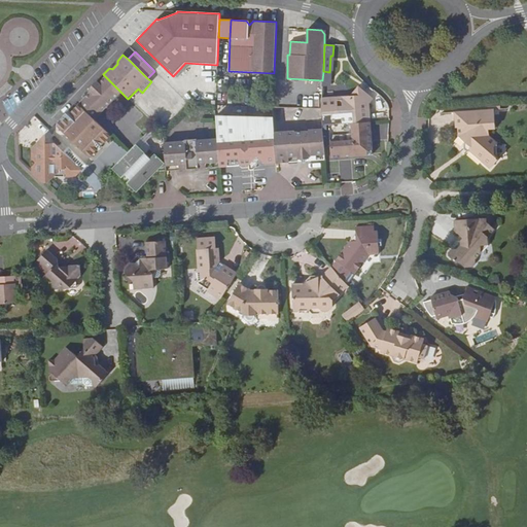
[(90,93),(83,99),(100,114),(121,93),(105,76),(99,83),(97,81),(88,91),(90,93)]
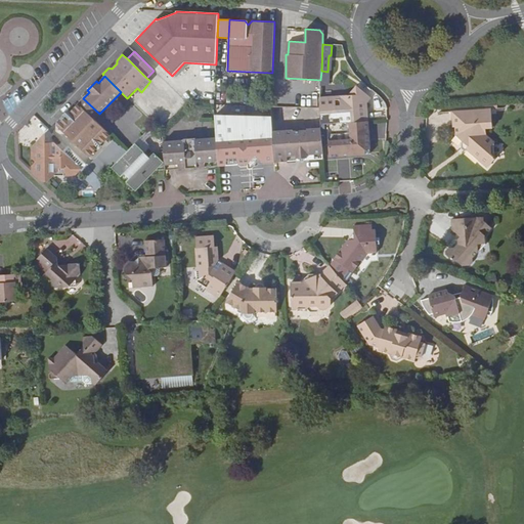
[(348,95),(320,97),(319,107),(320,125),(328,124),(368,121),(367,103),(372,98),(356,85),(348,95)]
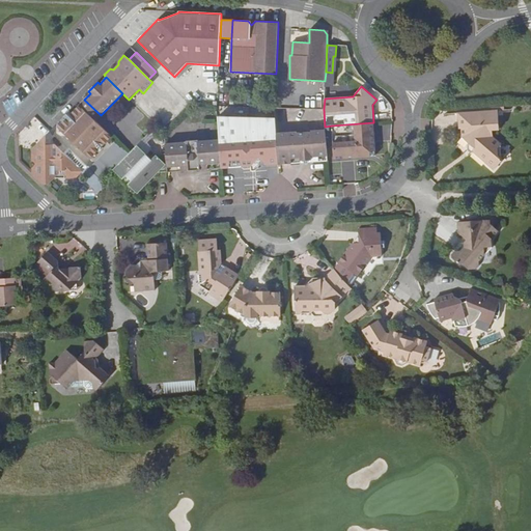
[(84,100),(79,105),(95,120),(101,115),(84,100)]
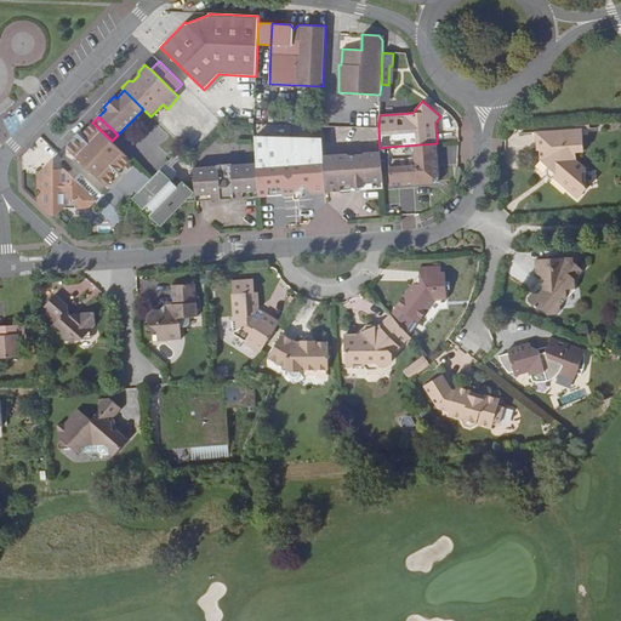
[(92,123),(84,132),(77,140),(80,143),(73,151),(68,148),(67,149),(106,187),(131,160),(112,141),(92,123)]
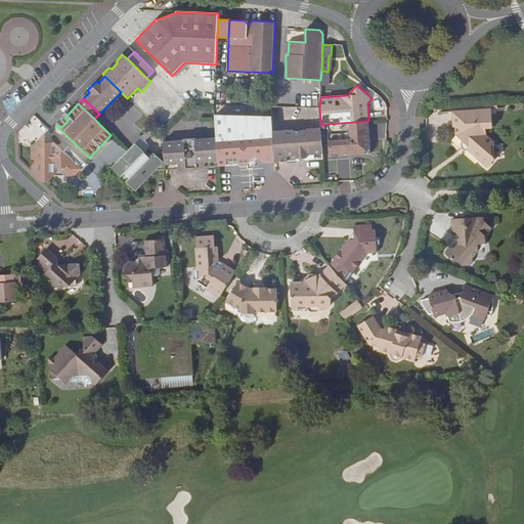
[(491,108),(451,111),(452,127),(455,127),(455,135),(468,145),(467,147),(467,150),(487,168),(496,158),(492,155),(491,146),(495,142),(486,135),(485,129),(492,129),(491,108)]
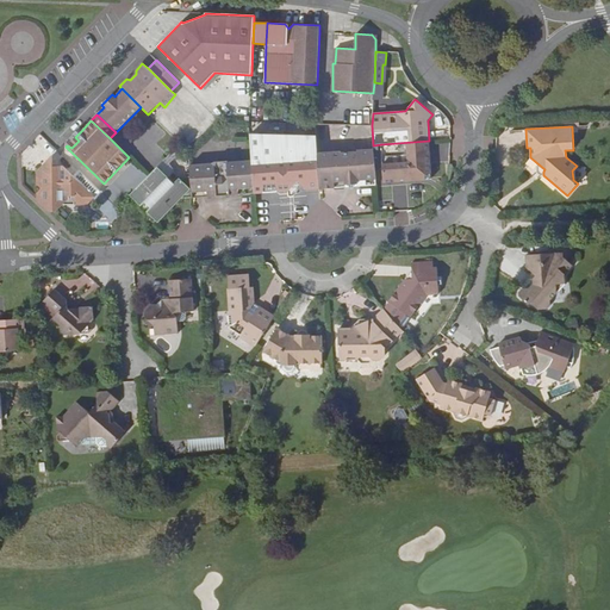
[(316,135),(250,134),(253,161),(254,194),(288,192),(298,182),(306,191),(319,190),(317,153),(316,135)]
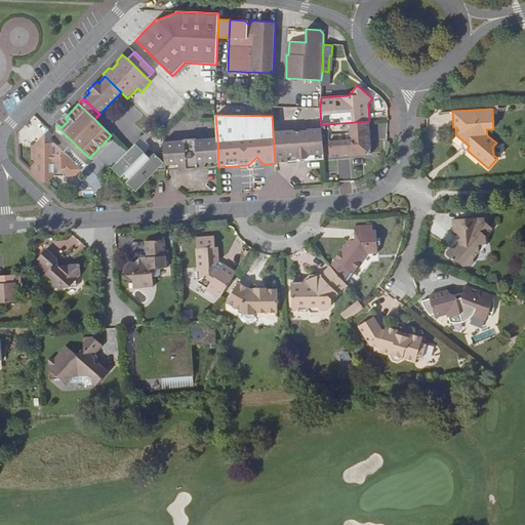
[(65,118),(57,125),(62,127),(68,121),(65,118)]
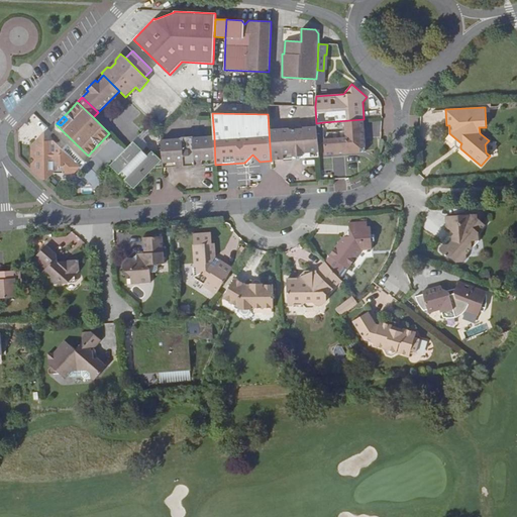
[(364,119),(323,122),(325,156),(360,152),(366,151),(365,147),(366,147),(364,119)]
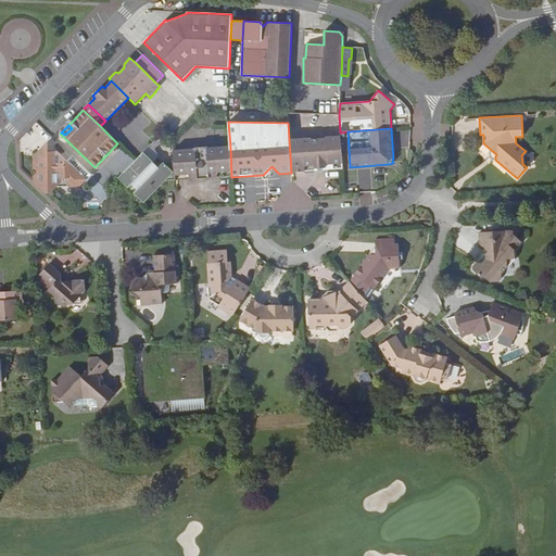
[(341,136),(289,139),(291,173),(314,171),(314,168),(328,167),(328,169),(343,169),(341,136)]
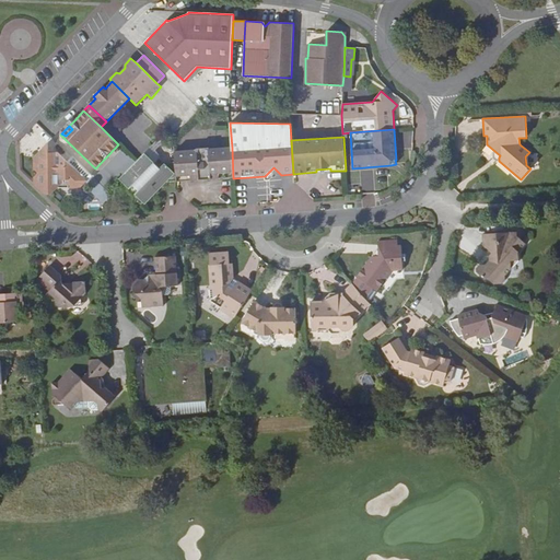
[(48,142),(33,159),(33,170),(37,173),(33,177),(33,182),(47,195),(51,194),(63,182),(63,179),(69,179),(68,182),(68,188),(81,188),(86,181),(58,152),(48,153),(48,142)]
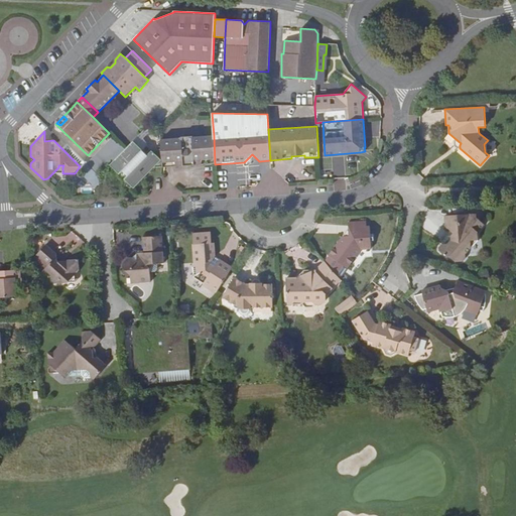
[(180,138),(160,139),(161,149),(162,167),(177,166),(176,161),(181,161),(188,166),(195,160),(201,160),(201,165),(215,164),(214,136),(192,137),(192,136),(180,137),(180,138)]
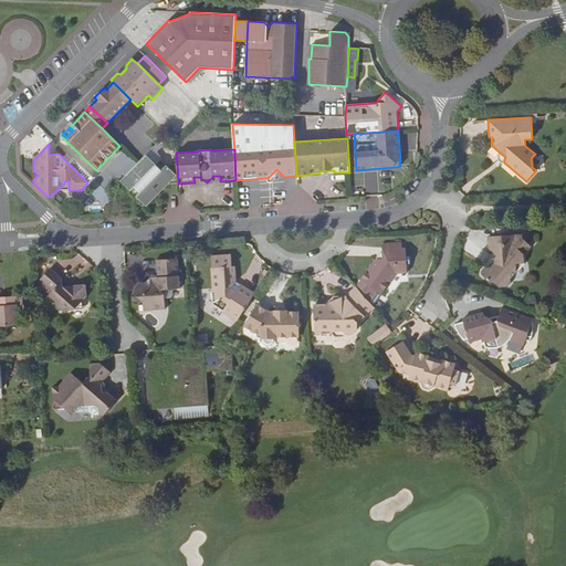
[(122,152),(106,168),(116,177),(132,160),(122,152)]
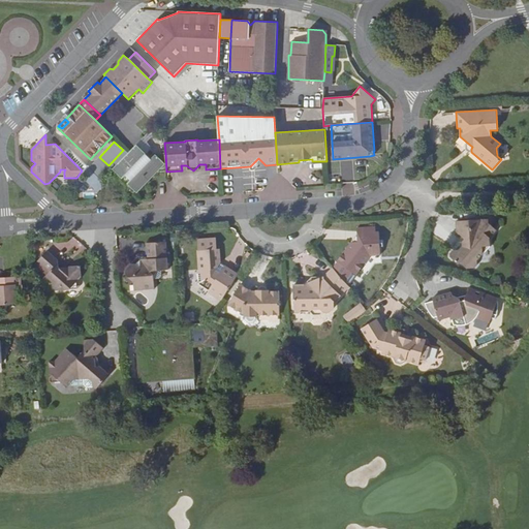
[(151,159),(136,145),(128,153),(113,169),(123,179),(125,176),(130,180),(127,184),(137,193),(158,172),(166,172),(165,153),(155,154),(151,159)]
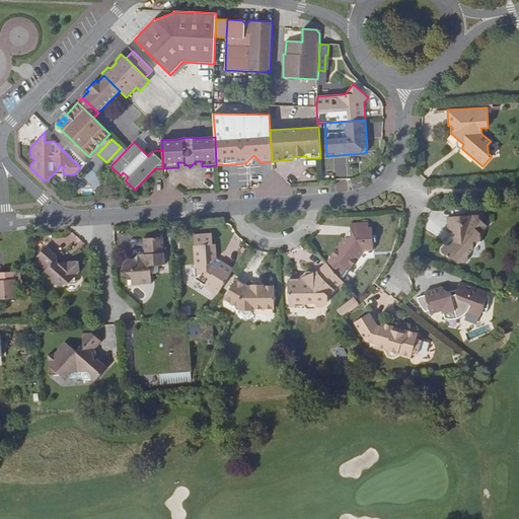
[(89,167),(81,175),(94,187),(101,179),(89,167)]
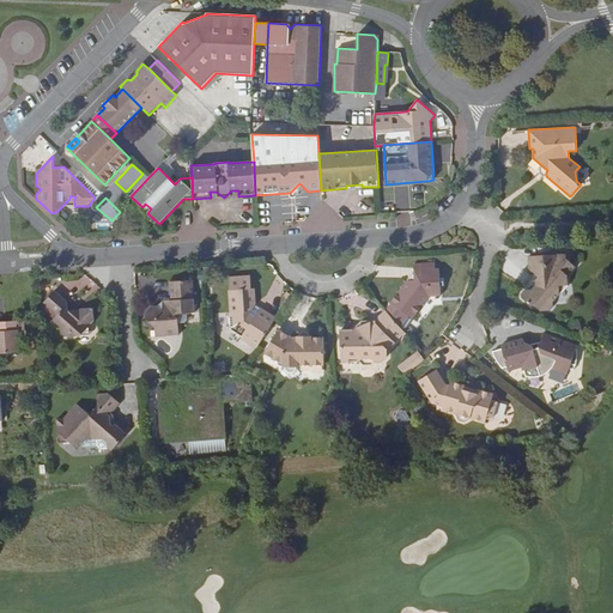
[(566,254),(528,256),(528,272),(533,272),(539,278),(535,280),(535,285),(532,290),(526,290),(525,290),(521,295),(522,298),(532,307),(533,304),(541,311),(550,311),(553,307),(553,302),(559,295),(559,286),(569,285),(568,277),(576,267),(566,259),(566,254)]
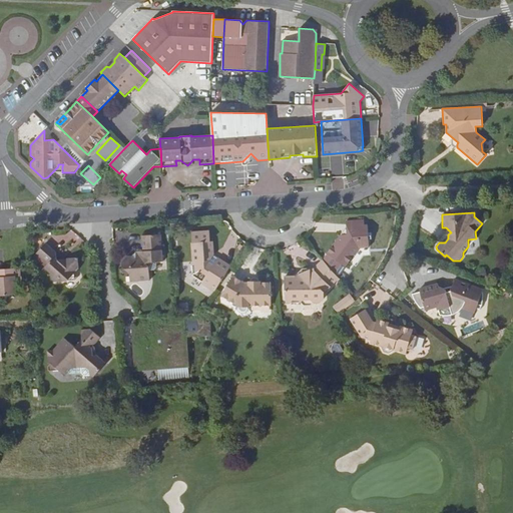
[(364,219),(346,220),(347,227),(347,233),(341,234),(340,234),(327,253),(346,268),(359,248),(370,247),(368,232),(365,232),(365,224),(364,219)]
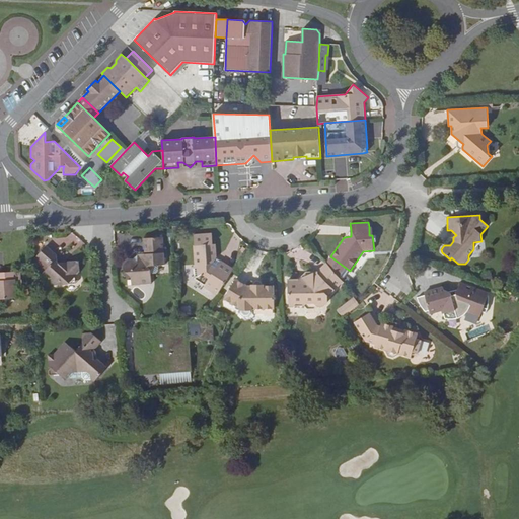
[(212,233),(194,234),(195,250),(194,250),(195,265),(193,265),(194,269),(197,269),(198,277),(195,278),(195,279),(205,285),(204,287),(212,293),(215,288),(219,292),(234,269),(221,261),(219,265),(215,263),(217,258),(216,248),(213,248),(212,233)]
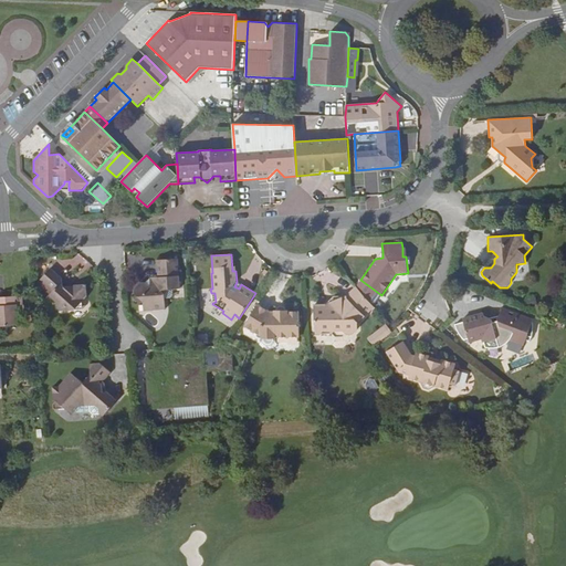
[(489,258),(485,262),(485,268),(491,268),(494,263),(494,259),(489,258)]
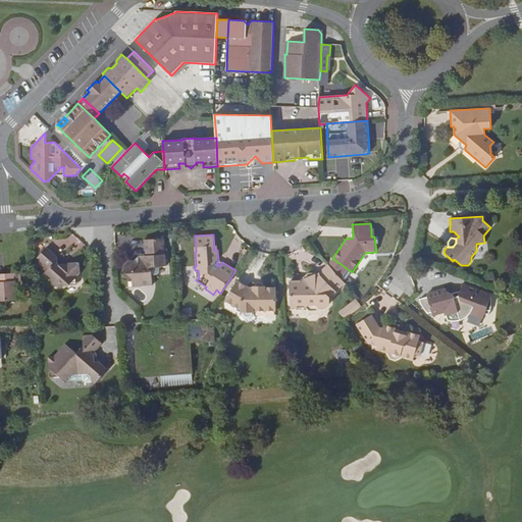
[(164,239),(144,240),(146,256),(138,256),(139,264),(137,264),(134,261),(129,261),(124,267),(124,272),(132,277),(133,286),(153,285),(152,272),(156,267),(166,266),(164,239)]
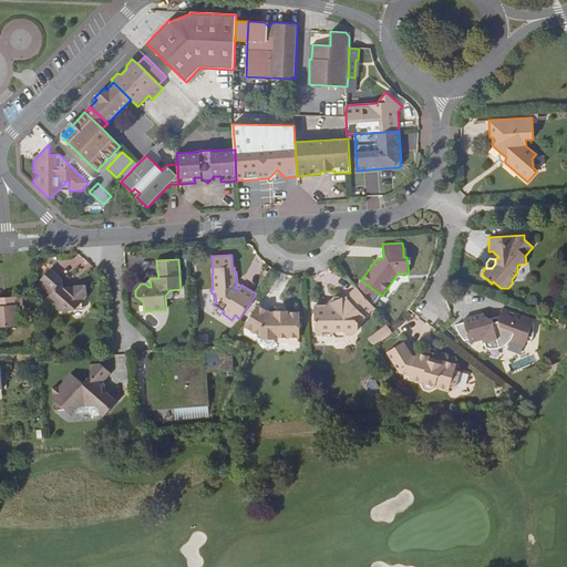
[(51,268),(40,280),(53,291),(50,296),(58,303),(58,309),(61,311),(74,311),(88,297),(86,285),(74,286),(73,287),(70,287),(66,290),(62,286),(62,278),(51,268)]
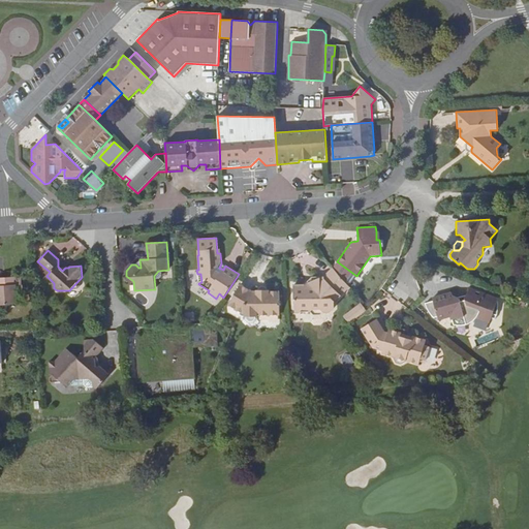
[(304,285),(293,285),(294,311),(299,311),(302,308),(308,308),(311,312),(314,308),(320,308),(322,312),(330,312),(334,308),(334,302),(349,286),(333,269),(324,277),(320,277),(320,285),(317,287),(313,288),(307,282),(304,285)]
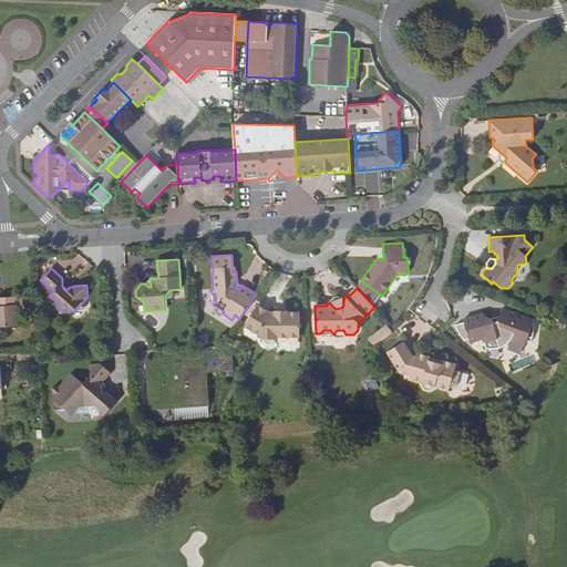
[(23,296),(0,297),(0,327),(19,326),(18,306),(23,306),(23,296)]
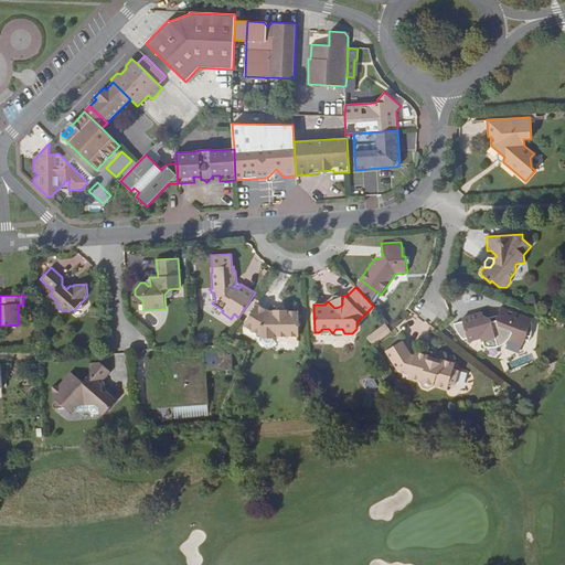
[(334,296),(328,301),(334,308),(339,307),(342,305),(342,296),(334,296)]
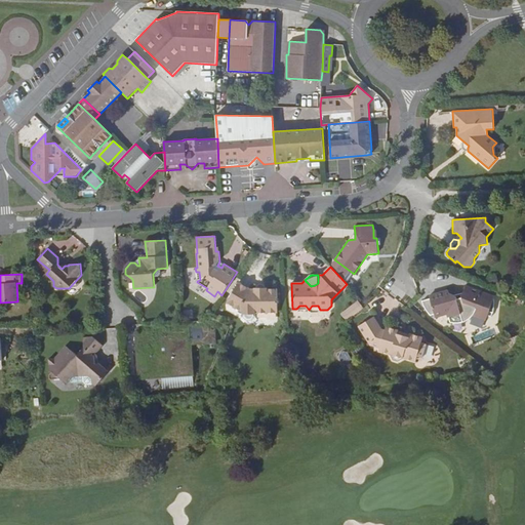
[(250,289),(238,282),(227,303),(242,313),(242,315),(255,315),(255,313),(278,313),(277,289),(267,289),(267,288),(254,288),(254,289),(250,289)]
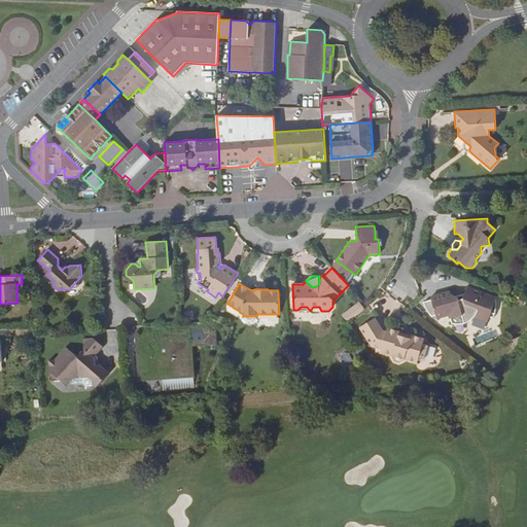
[(450,291),(430,296),(431,300),(423,302),(424,304),(425,307),(426,309),(427,311),(430,315),(432,317),(436,316),(437,319),(449,316),(449,319),(450,319),(451,323),(453,323),(455,324),(457,324),(460,324),(462,324),(464,323),(466,323),(468,322),(469,321),(471,320),(472,319),(473,317),(475,317),(476,316),(476,315),(477,314),(489,318),(491,312),(495,314),(496,311),(496,308),(497,306),(497,303),(497,300),(497,297),(466,286),(465,294),(465,299),(458,300),(458,299),(455,296),(450,294),(450,291)]
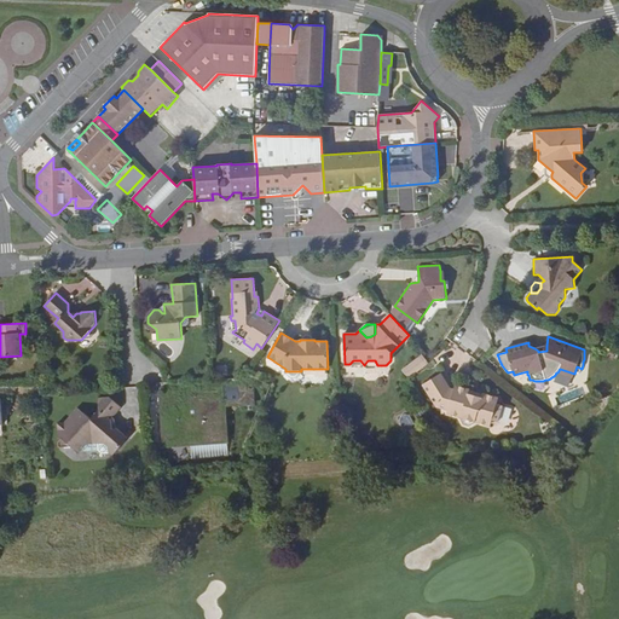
[(422,354),(401,370),(405,375),(426,359),(422,354)]
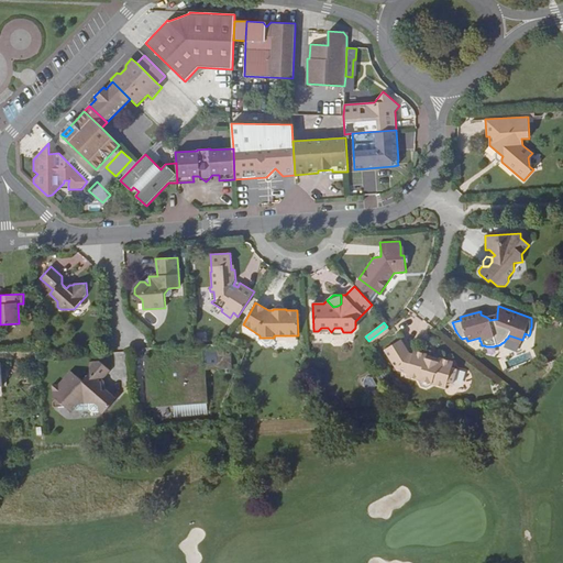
[(387,327),(368,341),(372,345),(390,331),(387,327)]
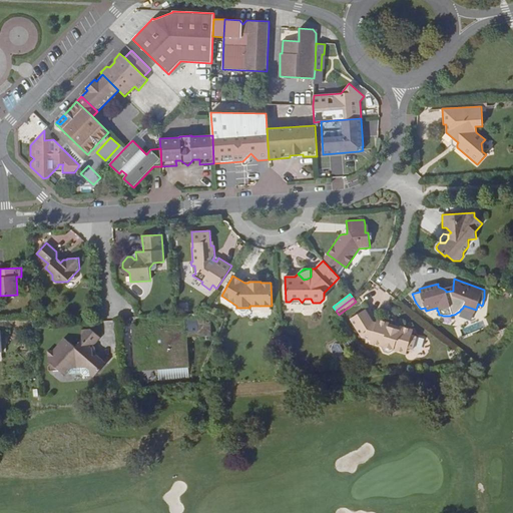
[(474,314),(476,310),(464,306),(463,307),(463,308),(462,309),(461,309),(474,314)]
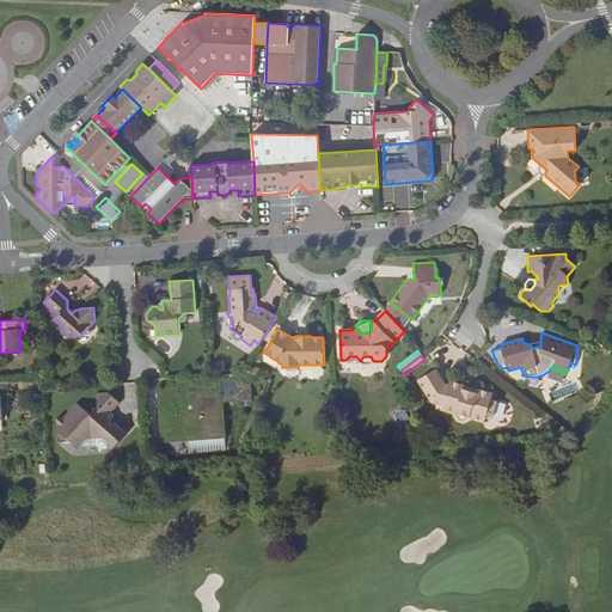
[(436,369),(417,381),(432,404),(442,407),(441,409),(456,414),(458,420),(464,422),(470,418),(484,422),(487,415),(493,417),(497,402),(491,399),(493,393),(477,389),(477,391),(464,387),(464,385),(450,380),(448,384),(446,384),(436,369)]
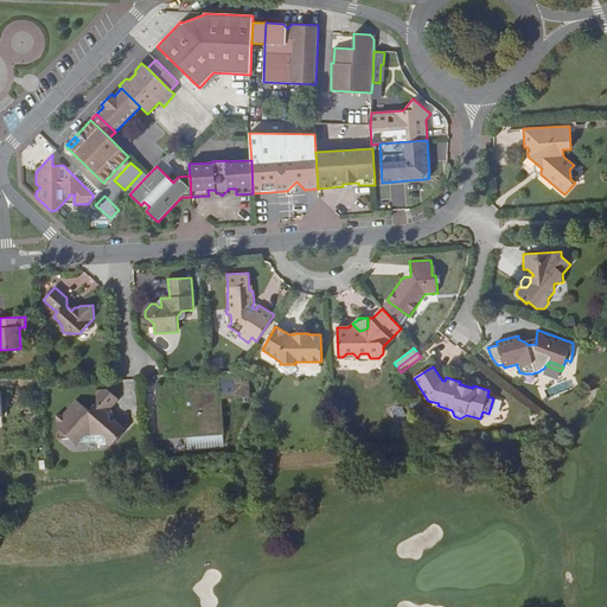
[(216,384),(160,388),(163,434),(195,432),(195,446),(221,445),(219,429),(216,384)]
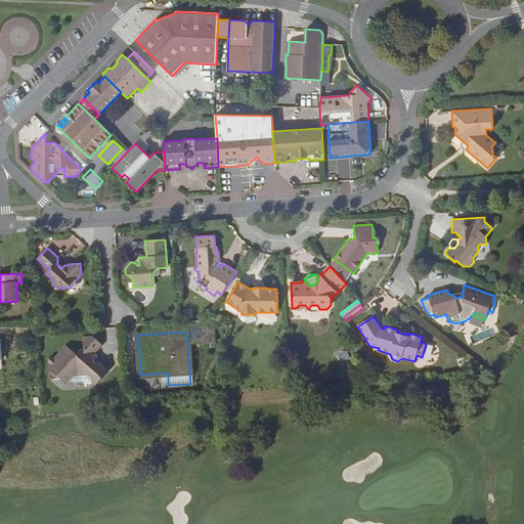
[(54,357),(49,358),(50,379),(59,379),(67,384),(74,377),(88,376),(91,379),(92,384),(95,386),(108,370),(93,357),(102,345),(92,336),(82,338),(83,347),(77,354),(66,345),(54,357)]
